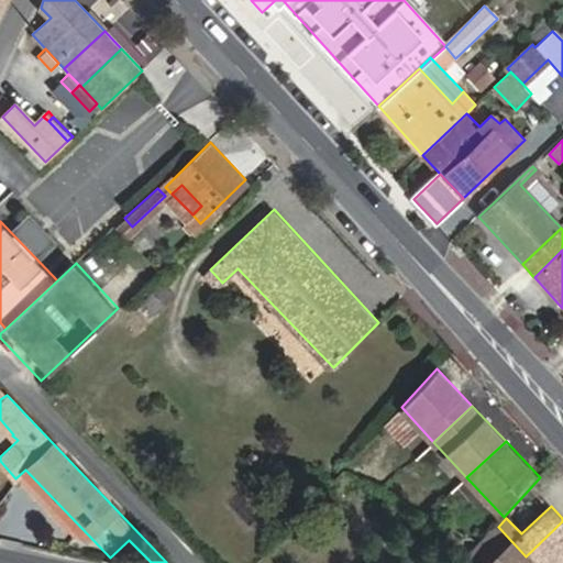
[(562,562),(562,521),(526,556),(498,527),(464,562),(562,562)]
